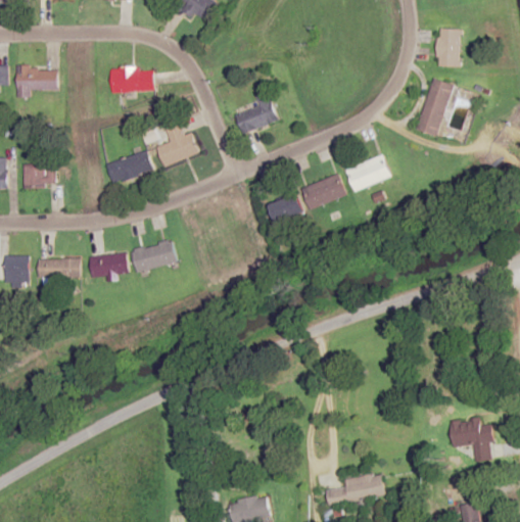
[(181,0),(187,5),(182,11),(190,18),(195,13),(207,24),(222,7),(214,0),(181,0)]
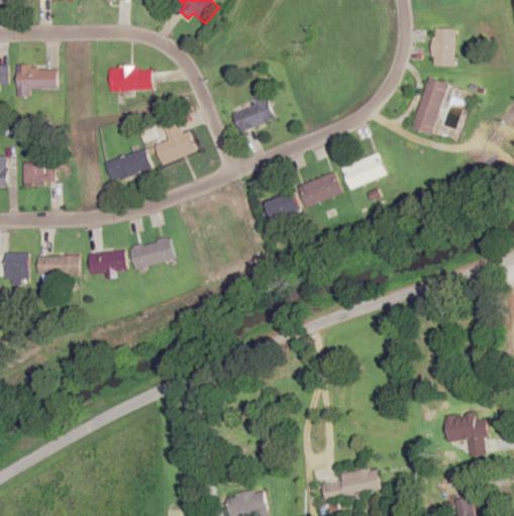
[(453,65),(453,29),(432,29),(432,65),(453,65)]
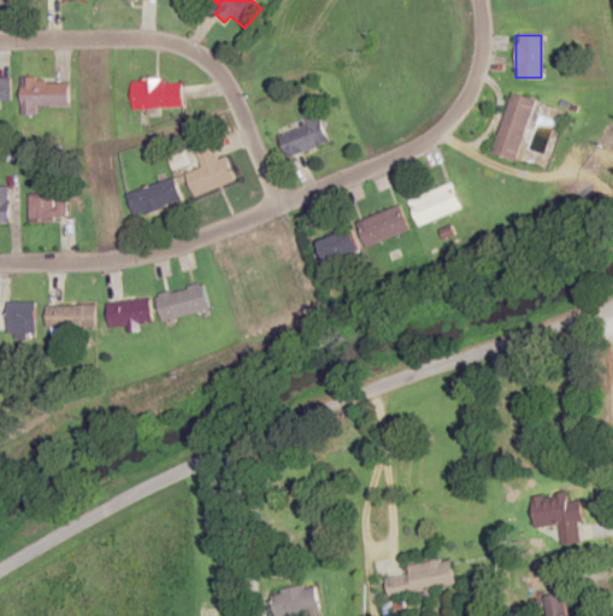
[(36,106),(66,106),(66,80),(19,80),(19,116),(36,116),(36,106)]
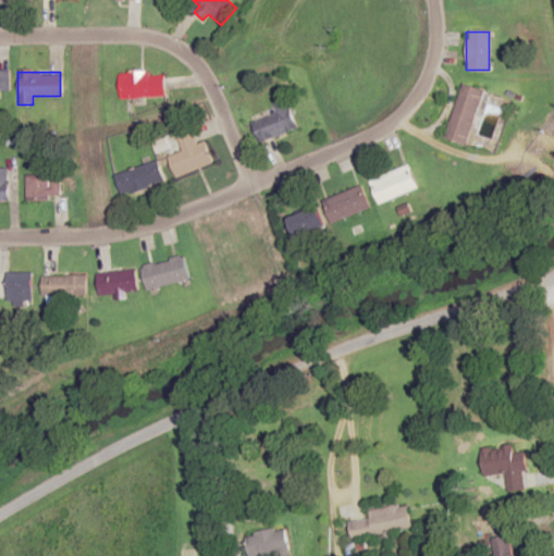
[(163,97),(162,72),(118,74),(119,98),(163,97)]
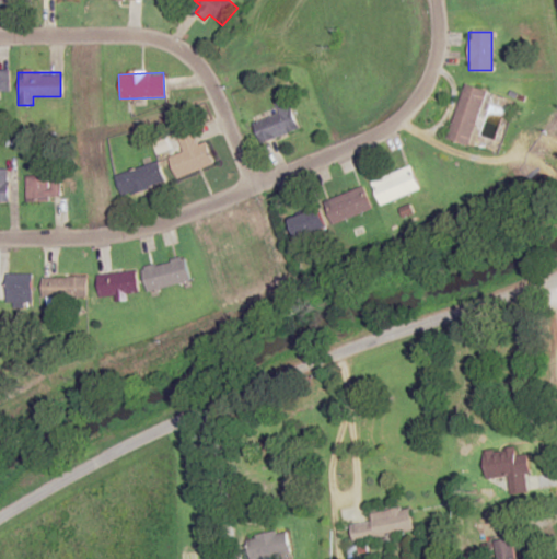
[(485,91),(463,83),(444,138),(466,146),(485,91)]
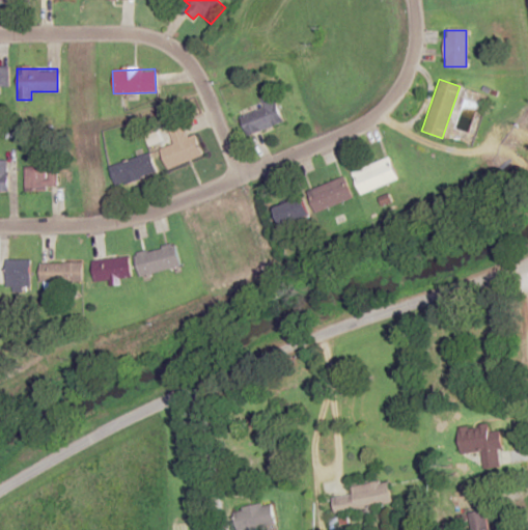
[(240,116),(247,135),(281,121),(271,93),(258,98),(261,108),(240,116)]
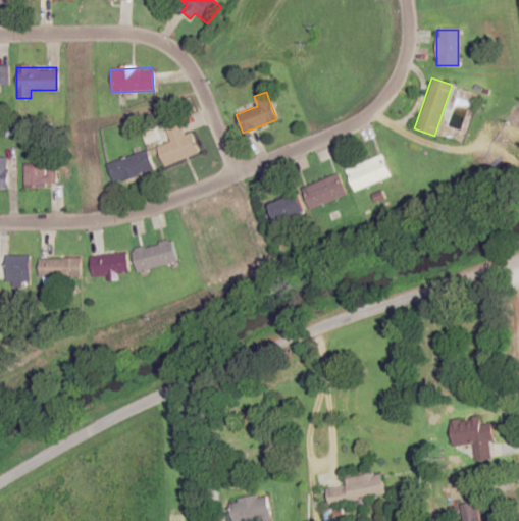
[(191,133),(183,136),(176,120),(162,125),(168,142),(156,146),(163,165),(198,153),(191,133)]
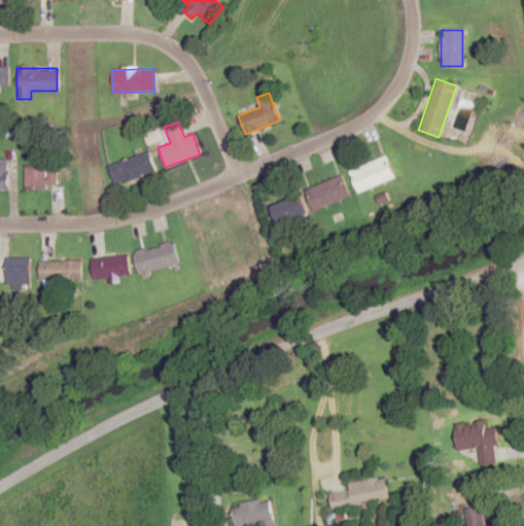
[(107,166),(113,185),(150,172),(144,152),(107,166)]
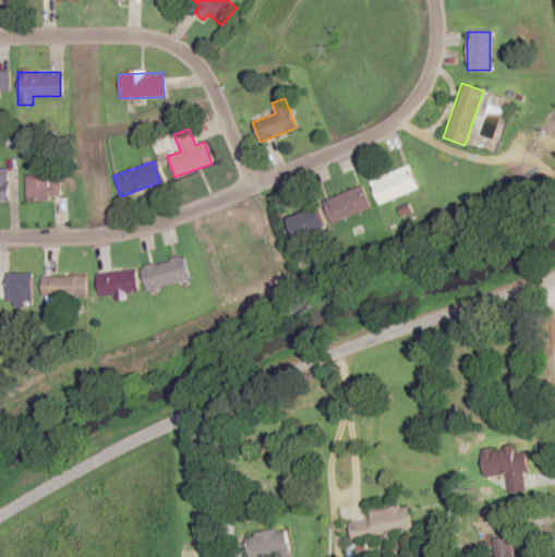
[(417,189),(408,166),(370,180),(377,203),(417,189)]
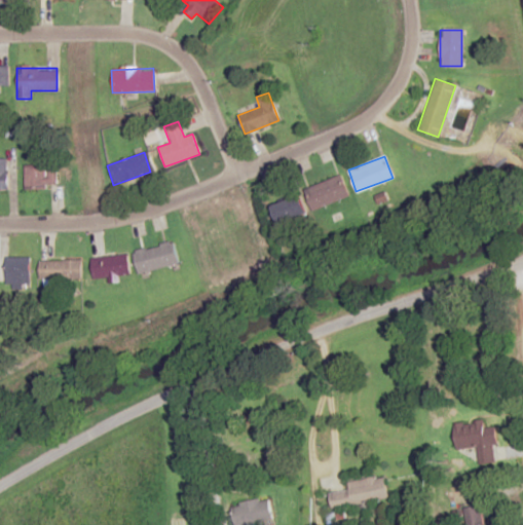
[(54,187),(54,164),(23,164),(23,187),(54,187)]
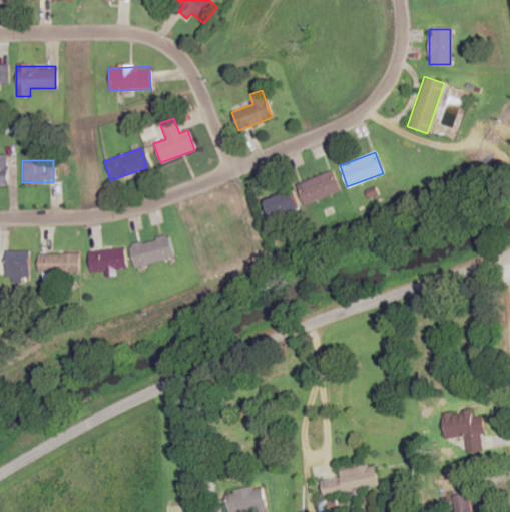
[(339,190),(330,170),(296,185),(305,205),(339,190)]
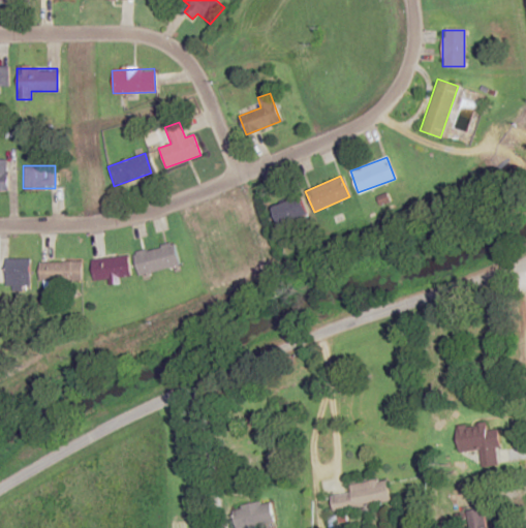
[(271,207),(278,225),(307,214),(300,195),(271,207)]
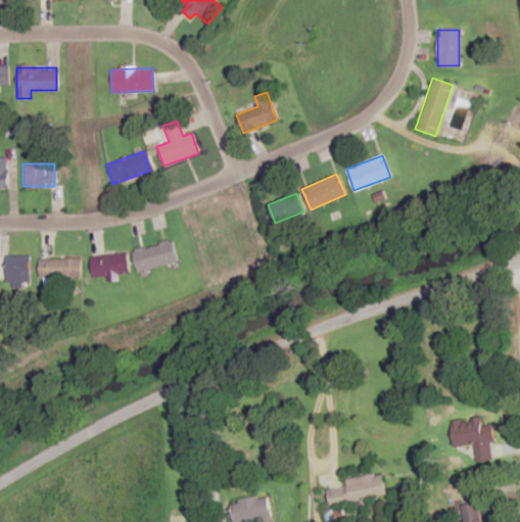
[(171,240),(132,248),(136,271),(176,264),(171,240)]
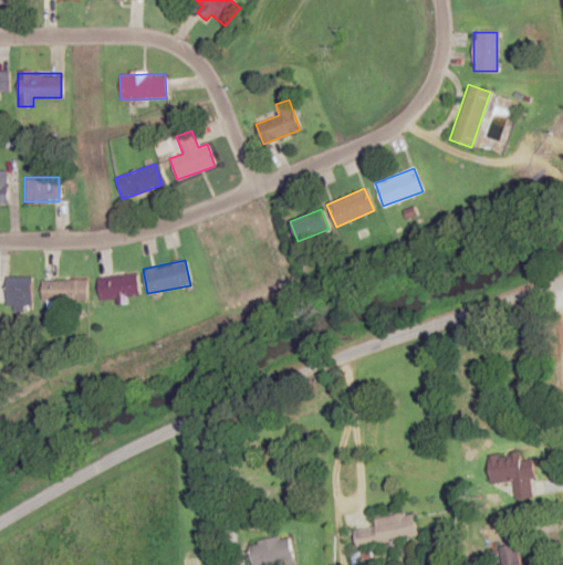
[(116,304),(127,303),(126,297),(139,295),(135,272),(96,279),(100,300),(115,297),(116,304)]
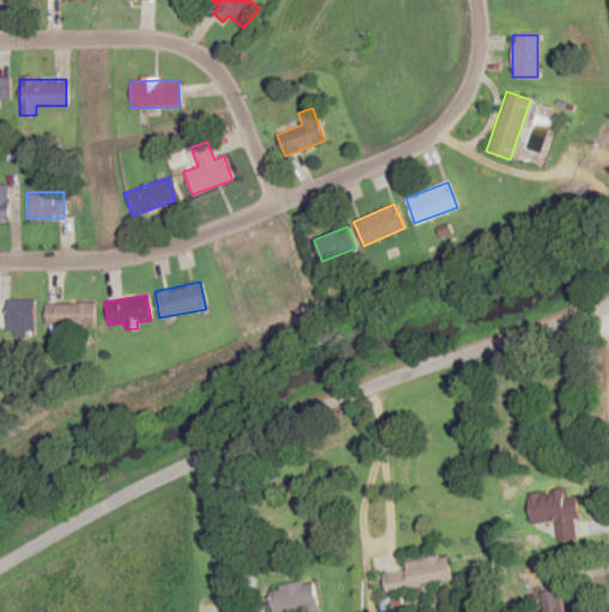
[(34,300),(2,300),(2,332),(34,332),(34,300)]
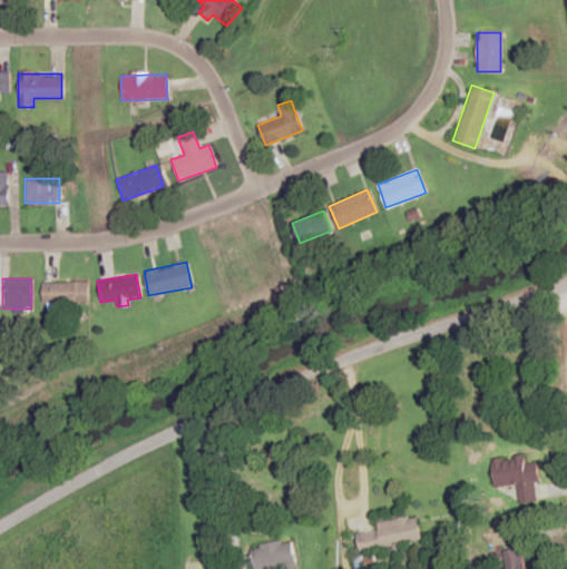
[(86,303),(86,282),(40,282),(40,303),(86,303)]
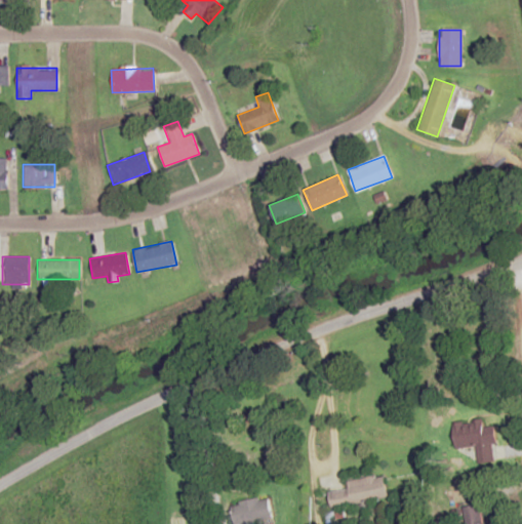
[(475,446),(477,462),(492,460),(490,445),(495,444),(493,426),(483,427),(482,419),(451,422),(453,449),(475,446)]
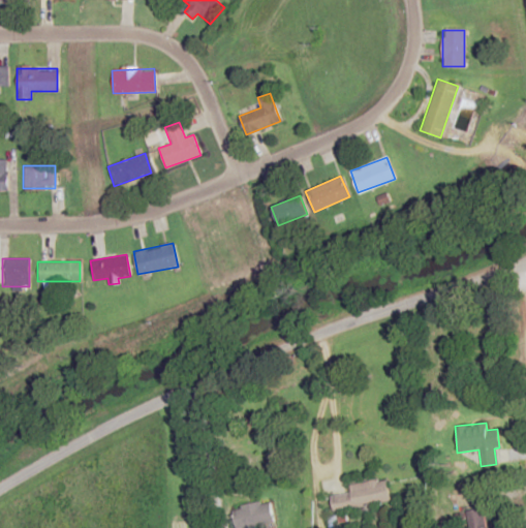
[(348,485),(349,493),(332,496),(334,511),(390,502),(385,477),(348,485)]
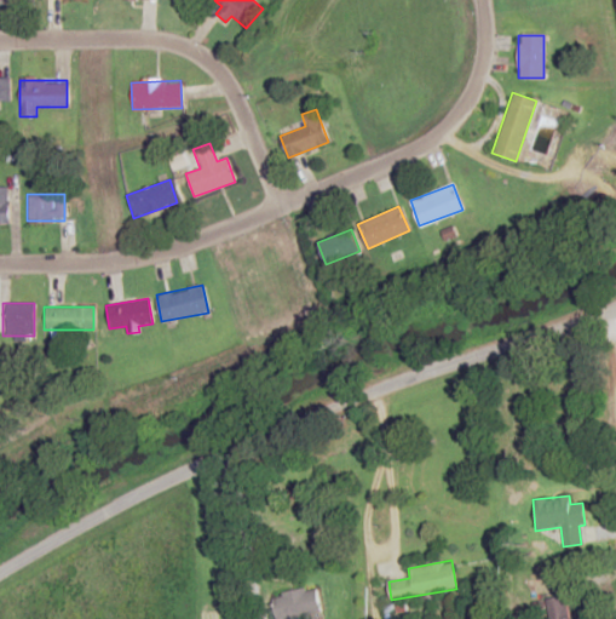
[(270,596),(274,618),(288,618),(320,613),(315,588),(270,596)]
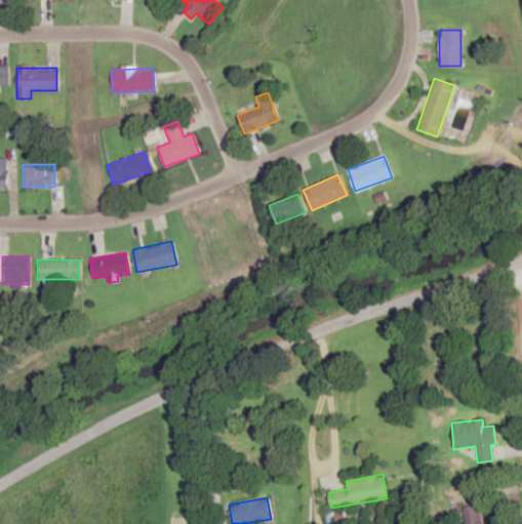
[(462,508),(464,523),(479,523),(477,506),(462,508)]
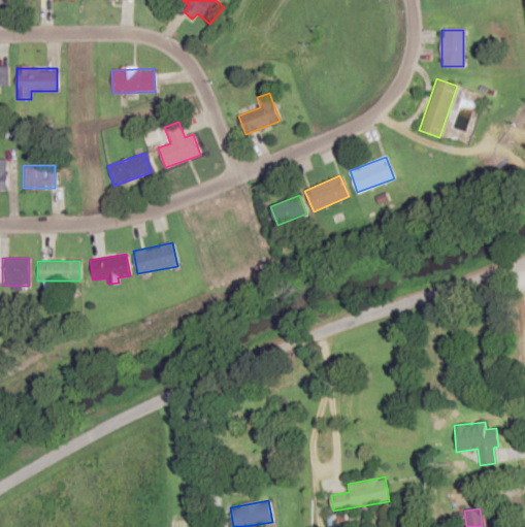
All buildings are outlined.
